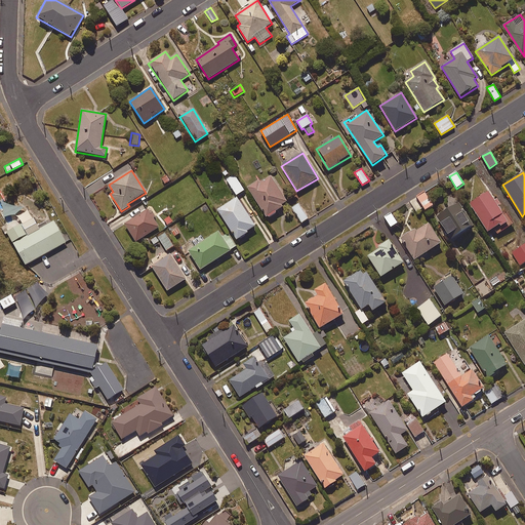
[(244,191),(234,175),(227,179),(236,196),(244,191)]
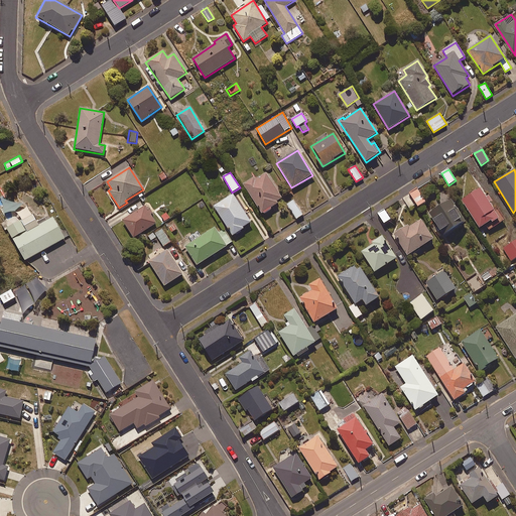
[(283,201),(265,173),(256,180),(254,177),(243,184),(262,214),(283,201)]
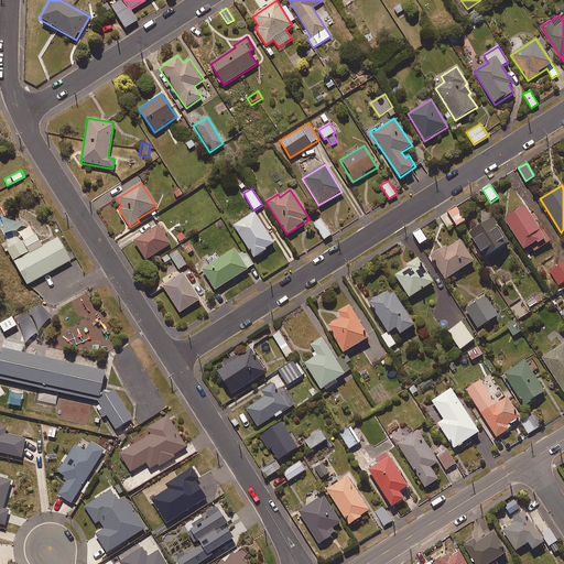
[(535,221),(538,220),(533,214),(531,215),(525,205),(503,219),(523,250),(531,246),(535,251),(552,240),(543,226),(540,228),(535,221)]
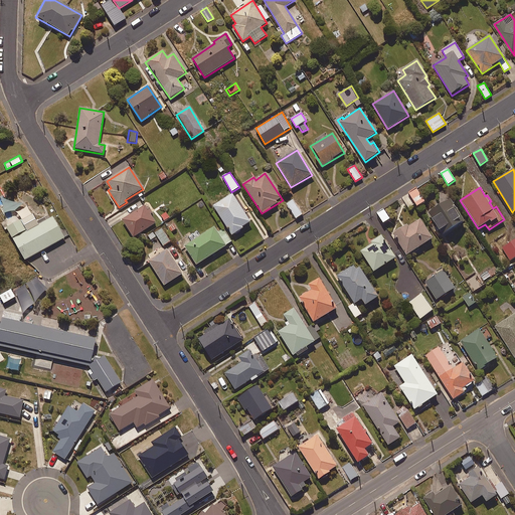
[(424,202),(416,189),(408,194),(416,206),(424,202)]
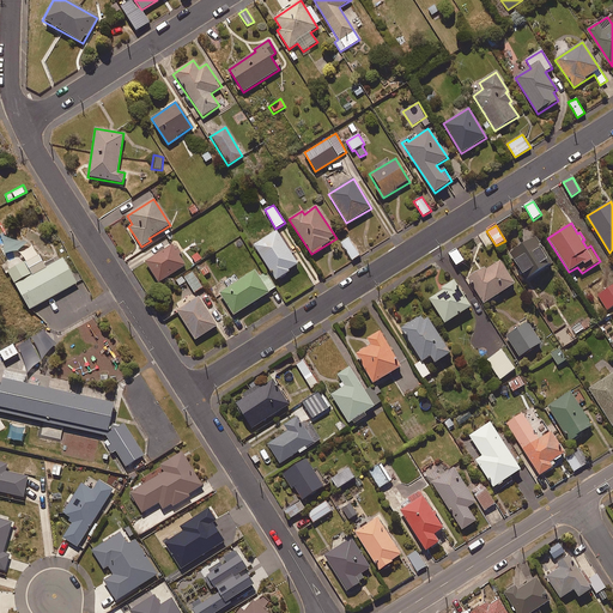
[(298,266),(275,231),(254,246),(275,280),(298,266)]
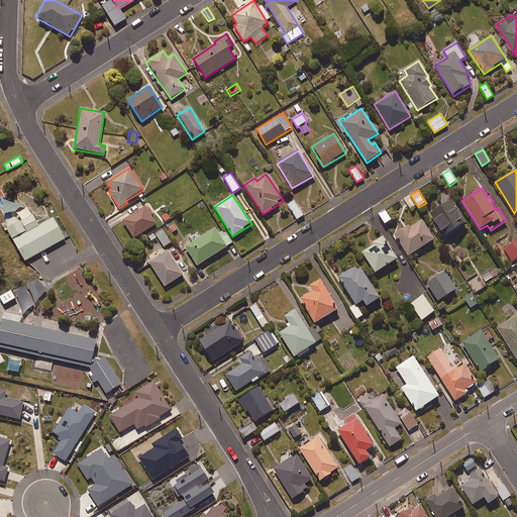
[(303,215),(293,201),(287,206),(297,220),(303,215)]
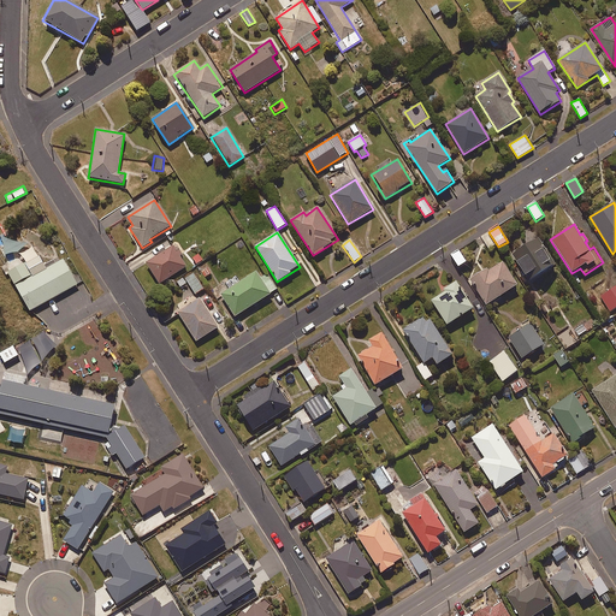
[(554,266),(537,240),(511,255),(528,282),(554,266)]
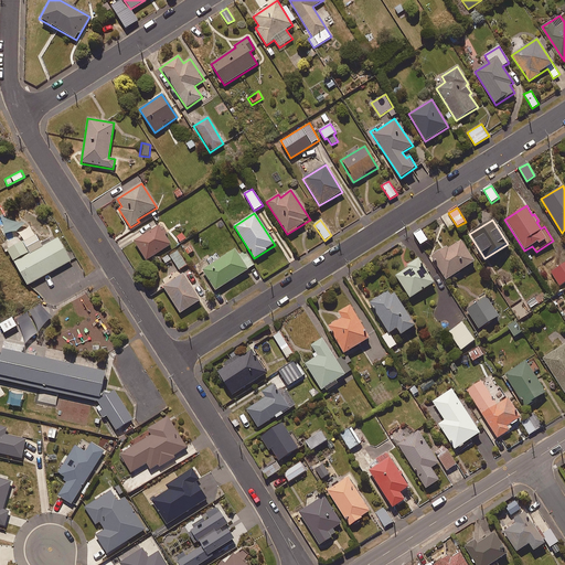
[(171,245),(159,226),(132,243),(145,262),(171,245)]
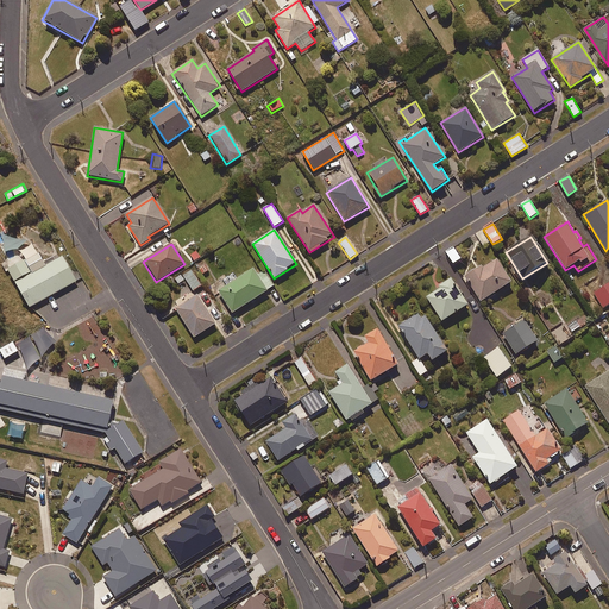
[(460,259),(453,249),(446,253),(452,264),(460,259)]
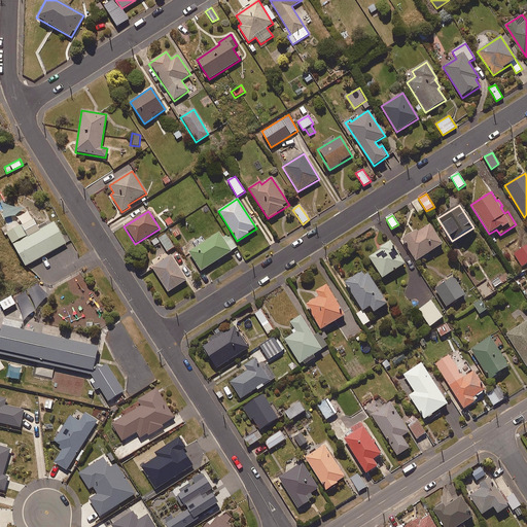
[(174,223),(171,216),(162,221),(166,229),(174,223)]
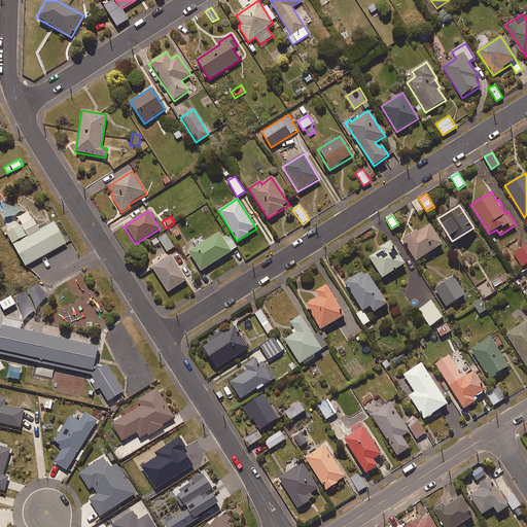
[(56,221),(14,245),(27,267),(68,244),(56,221)]
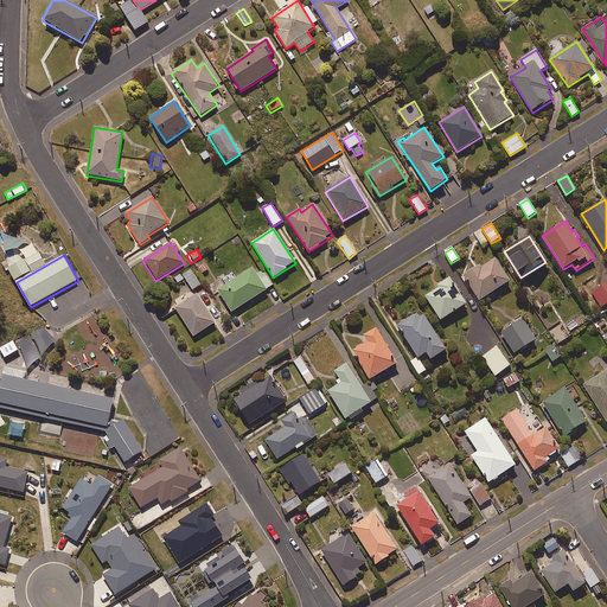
[(510,282),(493,256),(462,275),(479,301),(510,282)]
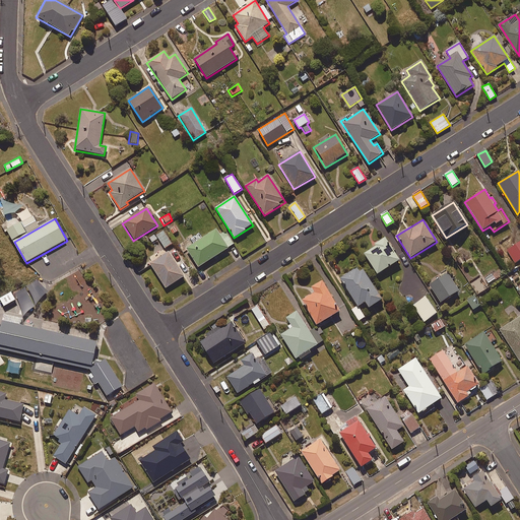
[(199,234),(190,240),(193,244),(186,248),(198,267),(228,249),(216,230),(202,239),(199,234)]
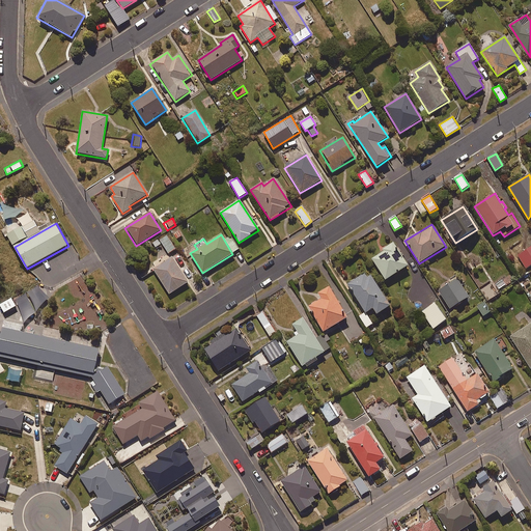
[(175,249),(166,236),(159,241),(168,254),(175,249)]
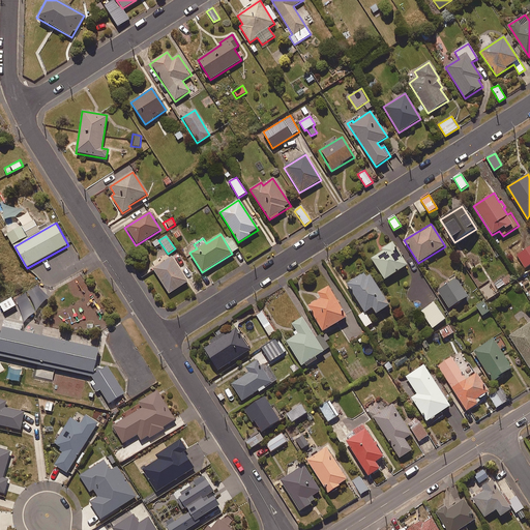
[(407,266),(392,242),(380,251),(381,252),(371,259),(384,280),(407,266)]
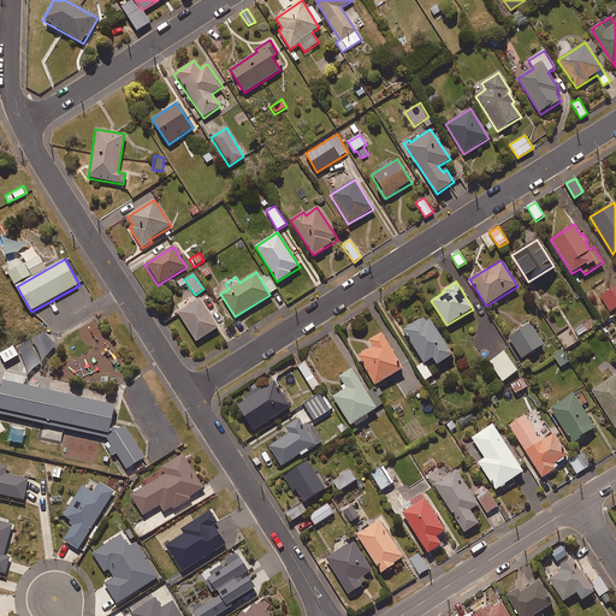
[(218,327),(200,298),(177,313),(196,342),(218,327)]
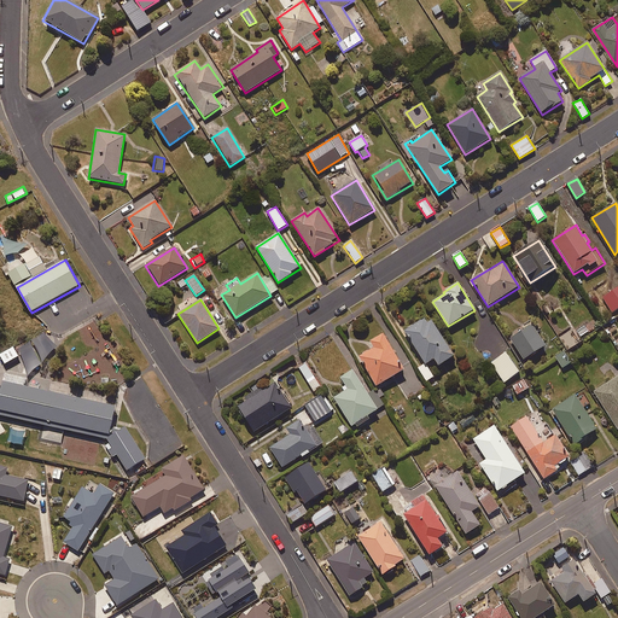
[(454,357),(427,316),(403,331),(424,363),(432,357),(438,367),(454,357)]
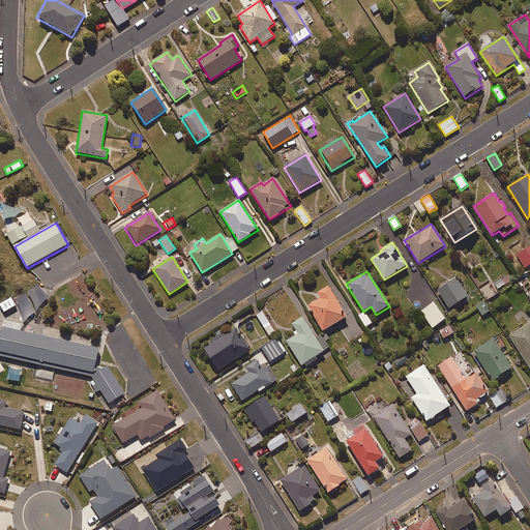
[(438,298),(421,272),(409,281),(413,287),(407,291),(419,311),(438,298)]
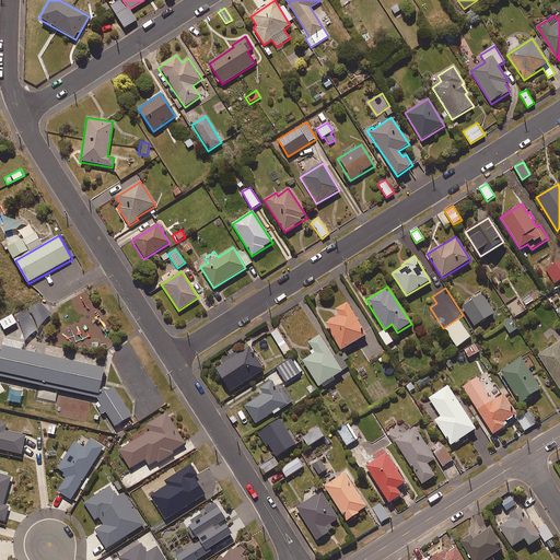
[(494,314),(482,294),(462,307),(474,326),(494,314)]
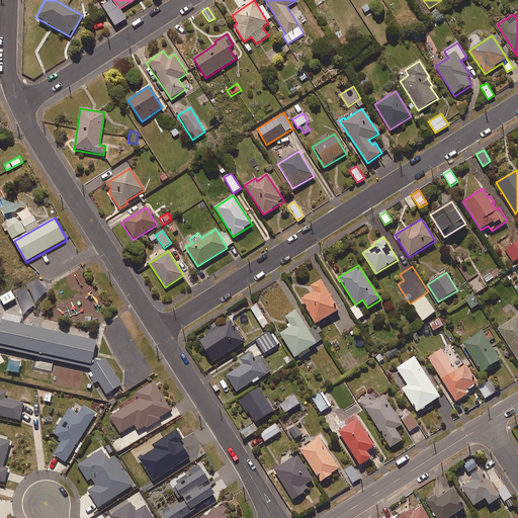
[(343,313),(325,283),(313,290),(316,295),(305,301),(320,327),(343,313)]
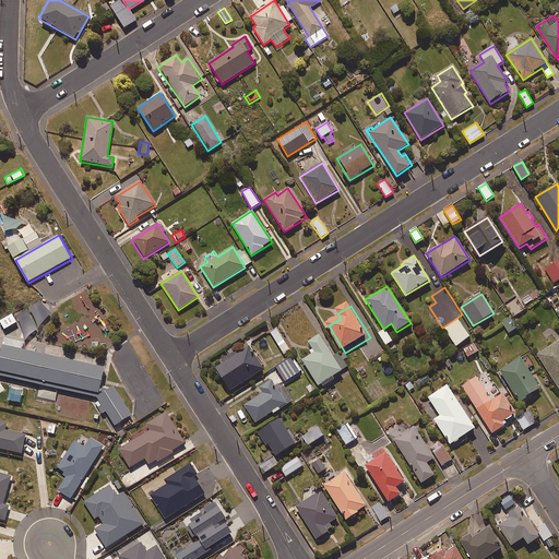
[(18,322),(13,313),(1,321),(6,330),(18,322)]
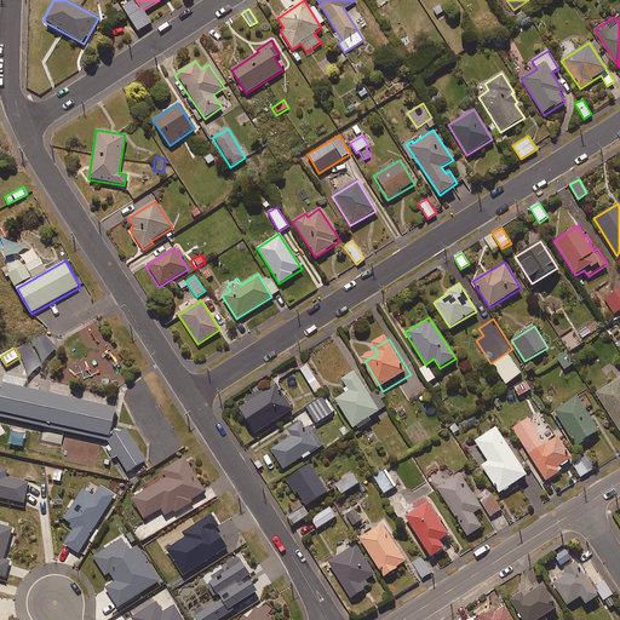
[(573,363),(566,352),(557,357),(564,369),(573,363)]
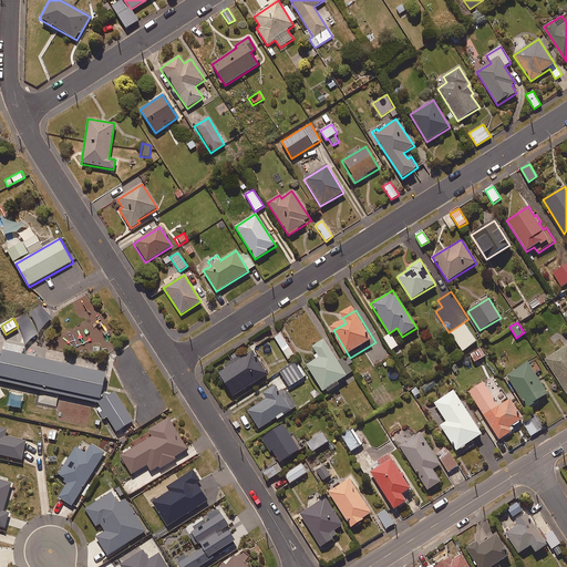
[(464,325),(451,333),(462,351),(476,342),(464,325)]
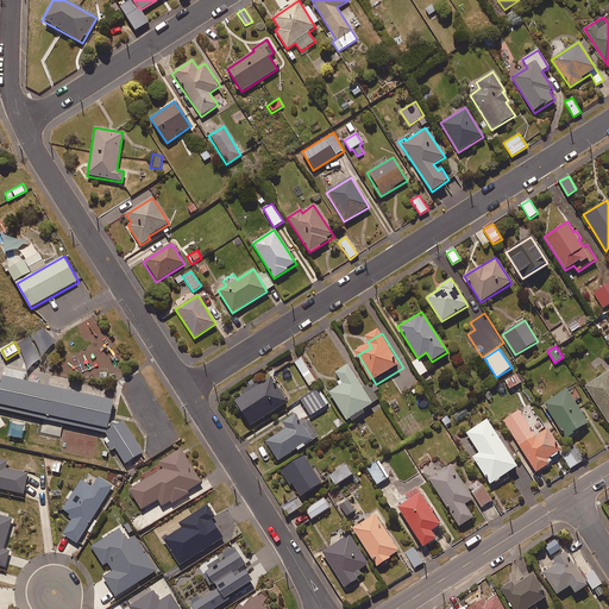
[(318,382),(302,357),(293,362),(308,387),(318,382)]
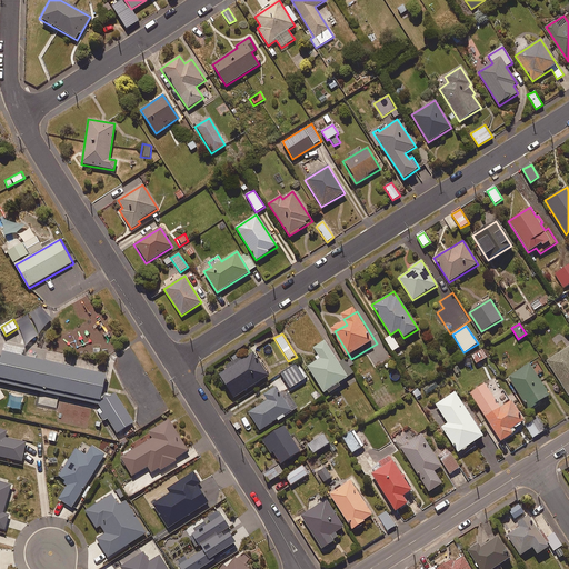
[(399,347),(391,335),(385,339),(392,351),(399,347)]
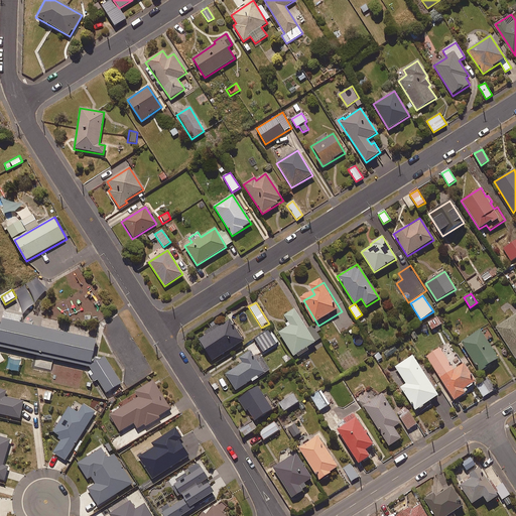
[(278,333),(295,359),(308,351),(306,348),(320,339),(312,326),(306,330),(294,309),(283,316),(289,326),(278,333)]
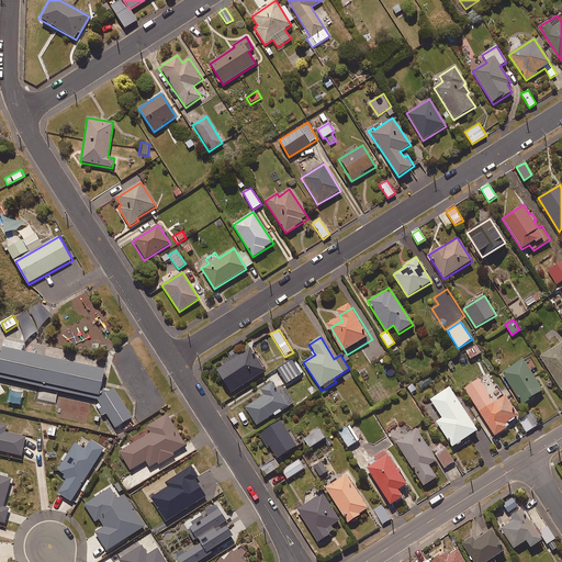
[(561,344),(540,357),(561,392),(561,344)]
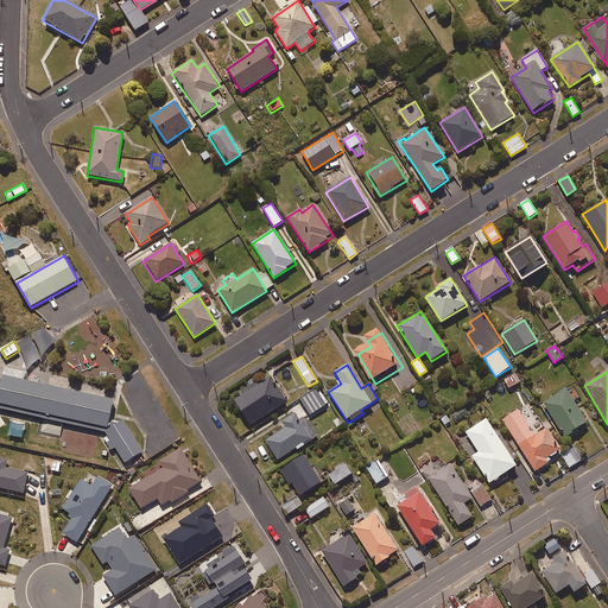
[(115,399),(2,374),(0,386),(0,401),(109,425),(115,399)]
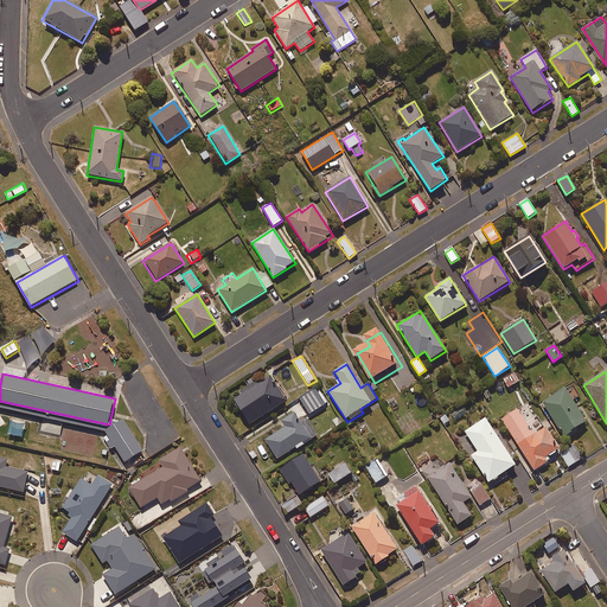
[(519,382),(513,374),(503,379),(508,388),(519,382)]
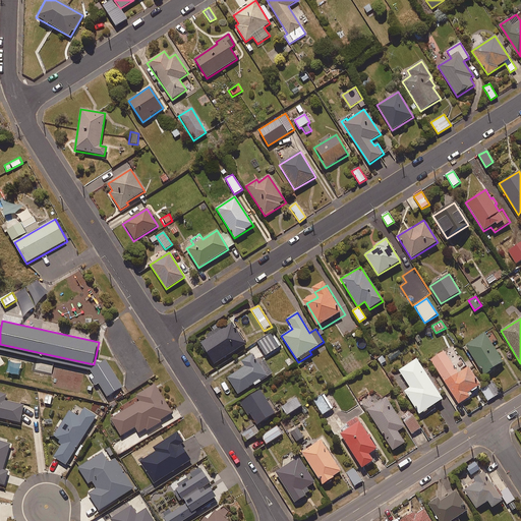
[(245,344),(232,323),(222,330),(220,327),(206,336),(208,338),(200,343),(215,364),(245,344)]
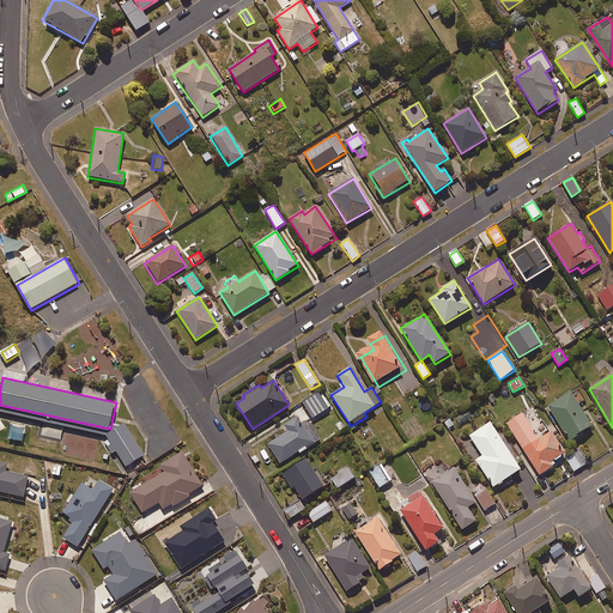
[(499,402),(492,393),(486,398),(492,407),(499,402)]
